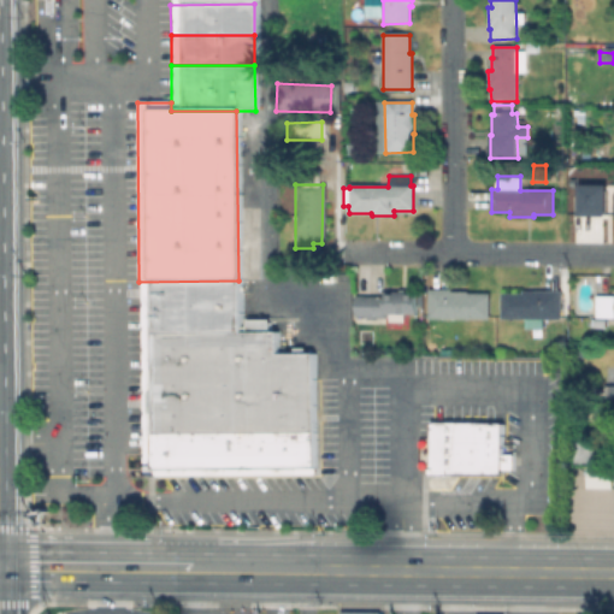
[(574,186),(602,186),(602,216),(598,216),(598,217),(574,217),(574,186)]
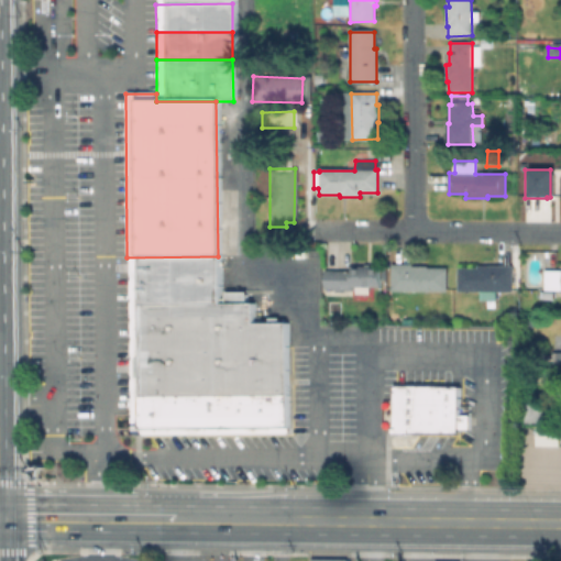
[(127,305),(127,257),(218,256),(218,262),(221,261),(222,267),(217,267),(217,299),(218,304),(127,305)]
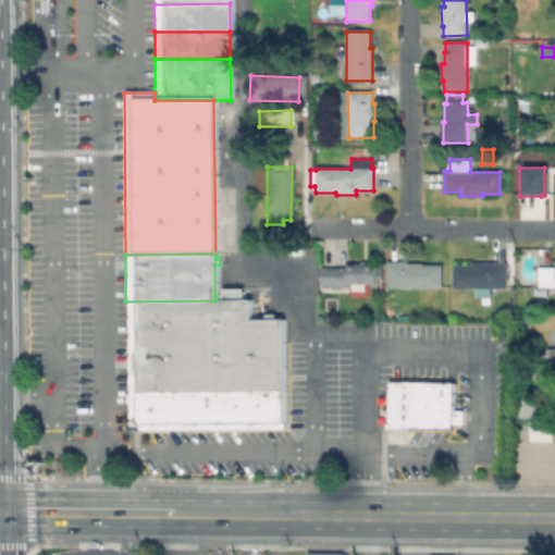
[(442,266),(442,288),(386,288),(386,262),(407,262),(407,263),(422,263),(421,266),(442,266)]
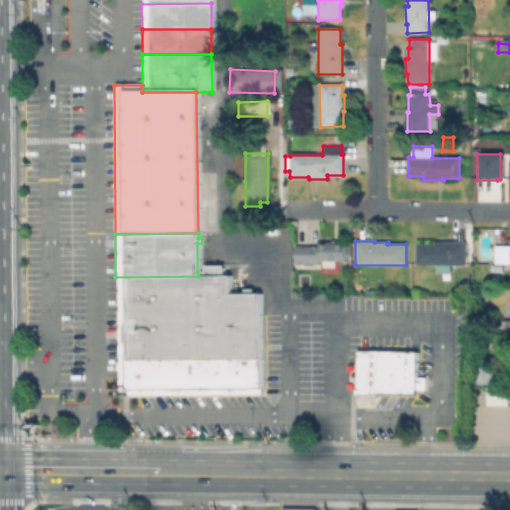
[(346,242),(345,262),(320,262),(320,264),(311,264),(311,267),(305,267),(305,264),(304,264),(304,262),(295,262),(295,247),(304,248),(304,247),(319,247),(319,242),(346,242)]
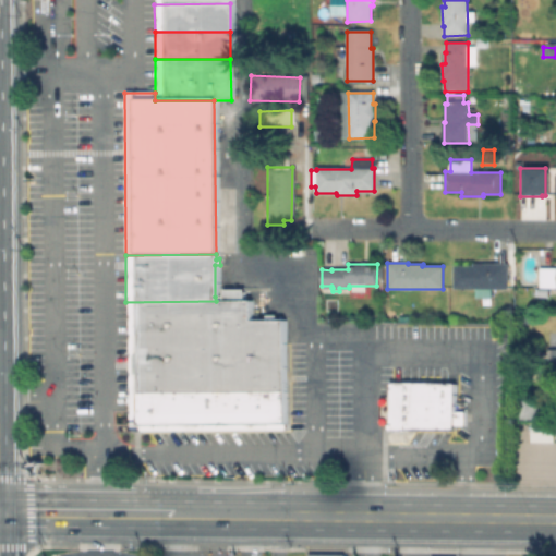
[(507,264),(507,289),(492,289),(491,299),(475,299),(475,290),(452,290),(454,266),(472,266),(472,264),(507,264)]
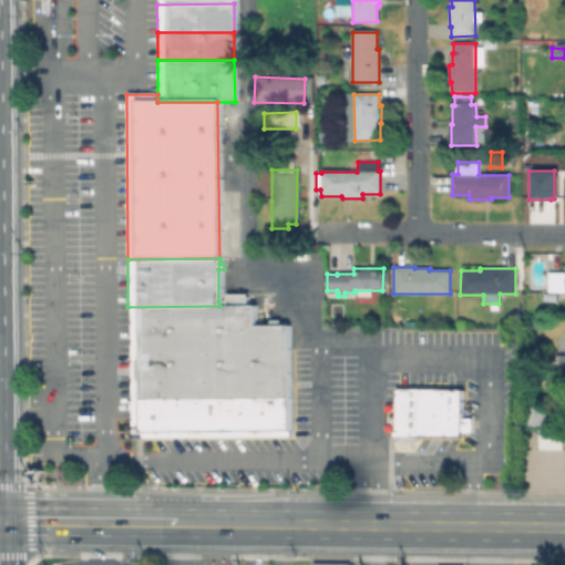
[(564,293),(548,293),(548,273),(564,273),(564,293)]
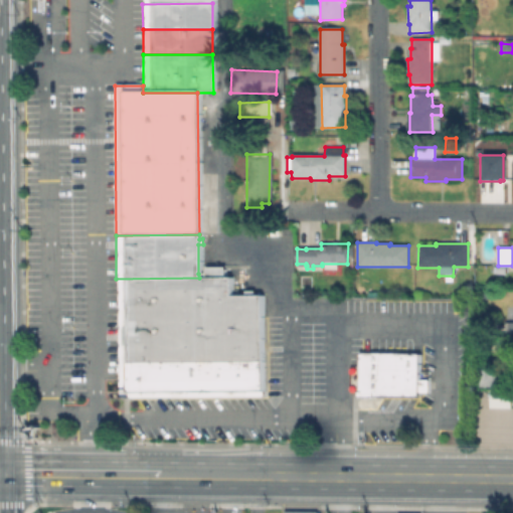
[(260,362),(230,362),(212,362),(197,362),(180,362),(170,362),(161,362),(117,363),(116,279),(199,278),(198,274),(203,274),(203,268),(221,268),(221,278),(229,278),(229,296),(241,296),(241,291),(251,291),(251,296),(260,296),(260,362)]
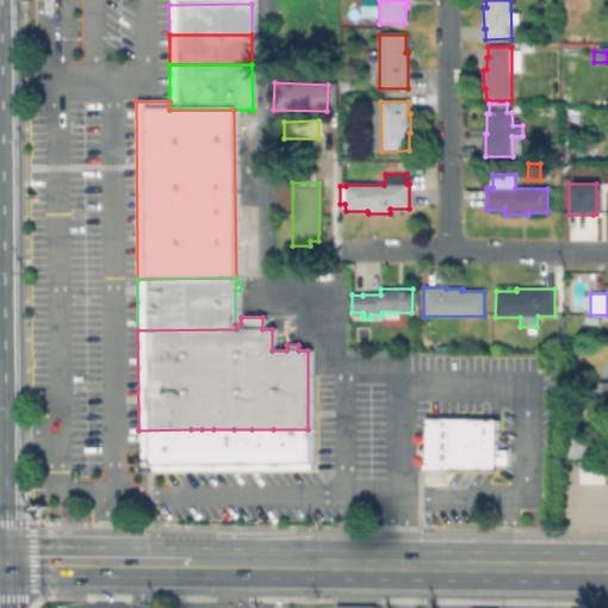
[(579,342),(579,359),(563,359),(564,342),(579,342)]
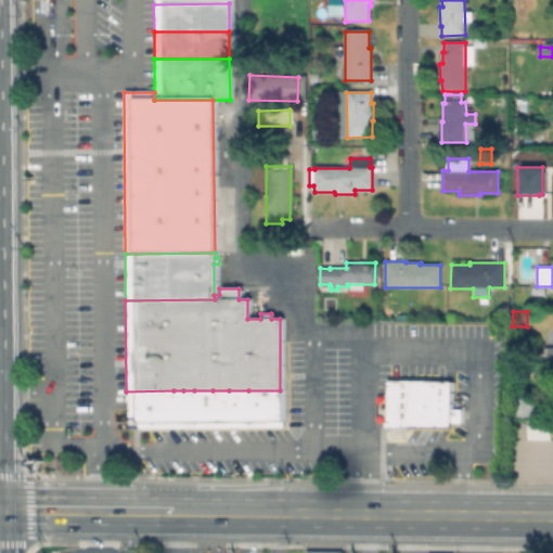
[(383,429),(383,422),(385,422),(384,382),(449,381),(449,410),(459,409),(459,424),(448,424),(449,427),(401,427),(401,429),(383,429)]
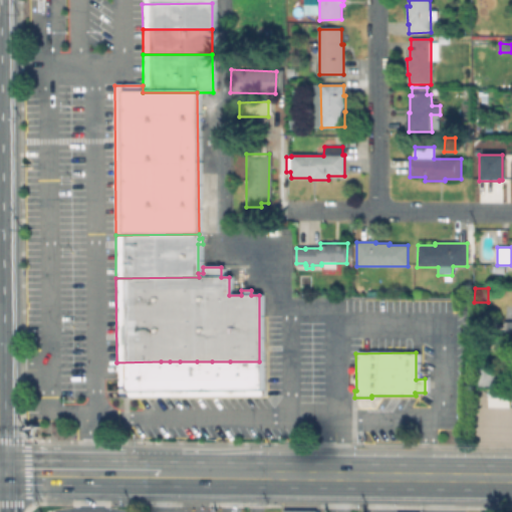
[(116,398),(116,362),(161,361),(162,398),(116,398)]
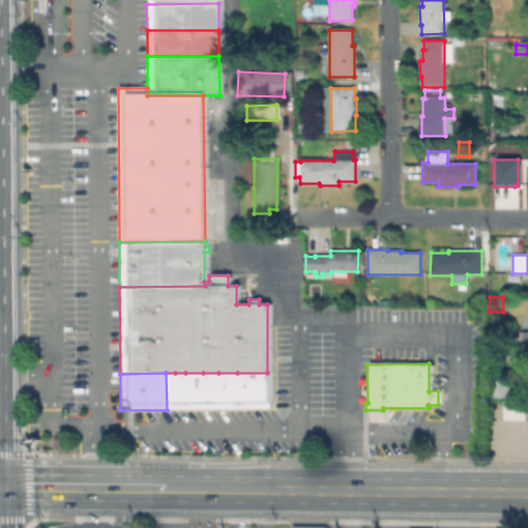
[(176,410),(167,410),(166,373),(175,373),(176,410)]
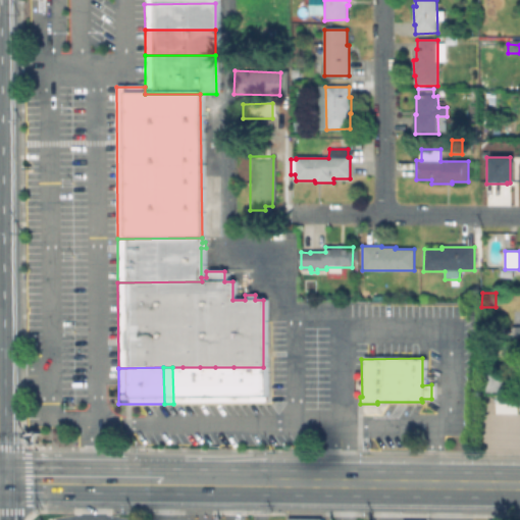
[(184,404),(173,404),(172,367),(183,367),(184,404)]
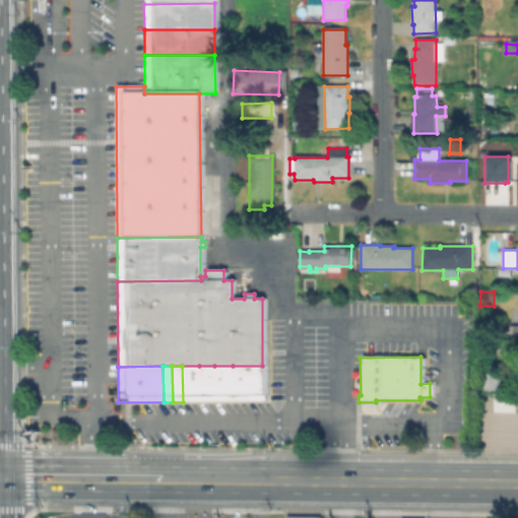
[(199,402),(183,402),(182,366),(199,366),(199,402)]
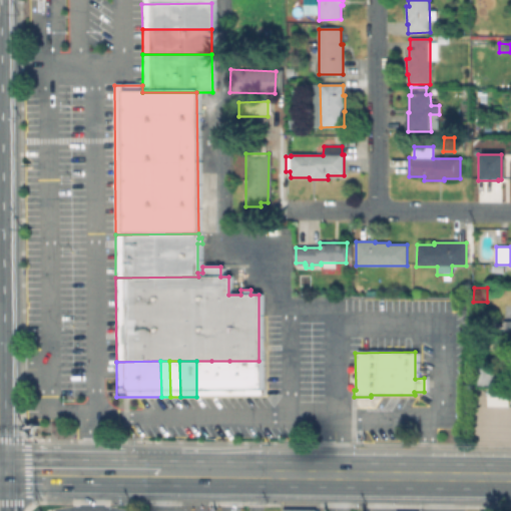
[(212,397),(196,397),(196,361),(211,361),(212,397)]
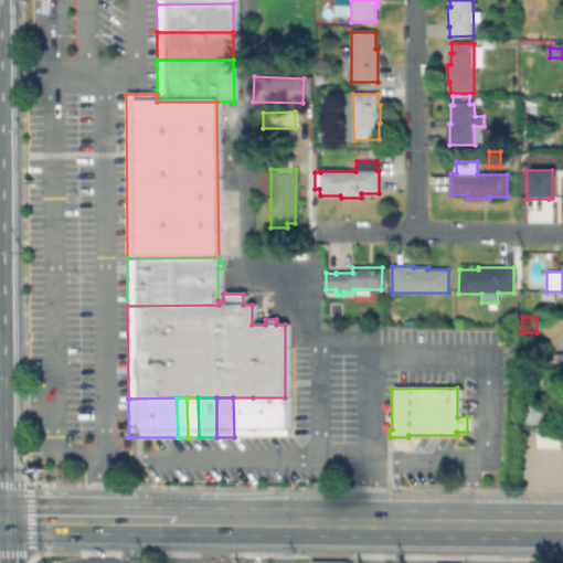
[(254,436),(234,437),(233,397),(253,397),(254,436)]
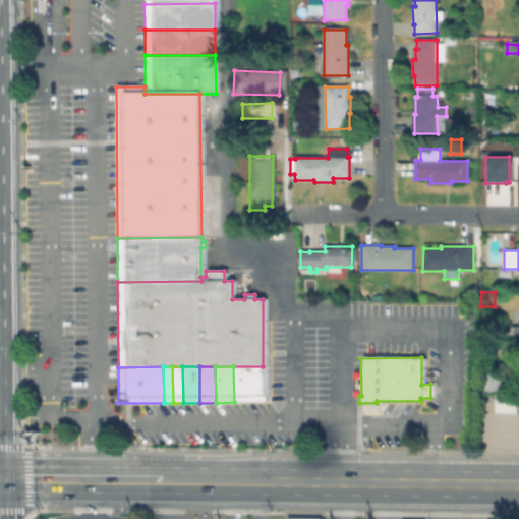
[(264,402),(234,402),(233,366),(263,366),(264,402)]
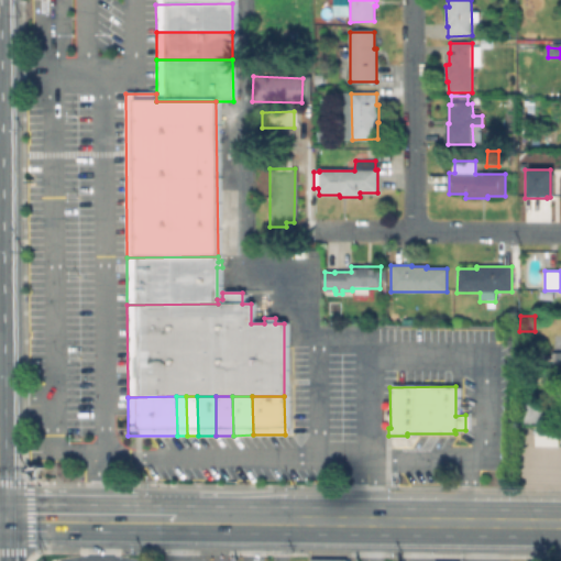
[(543,405),(543,424),(524,424),(524,405),(543,405)]
